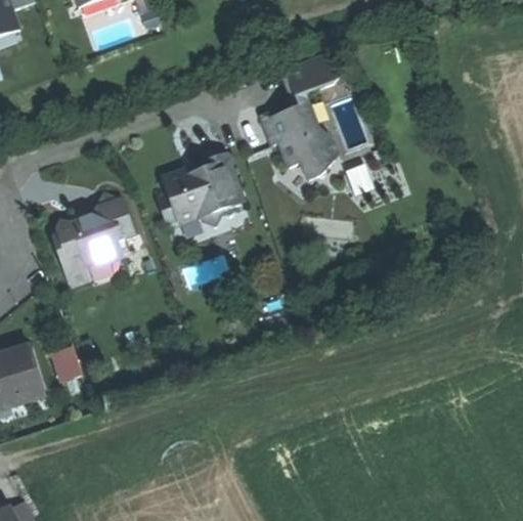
[(0,0),(0,30),(2,30),(4,33),(20,28),(13,8),(37,0),(0,0)]
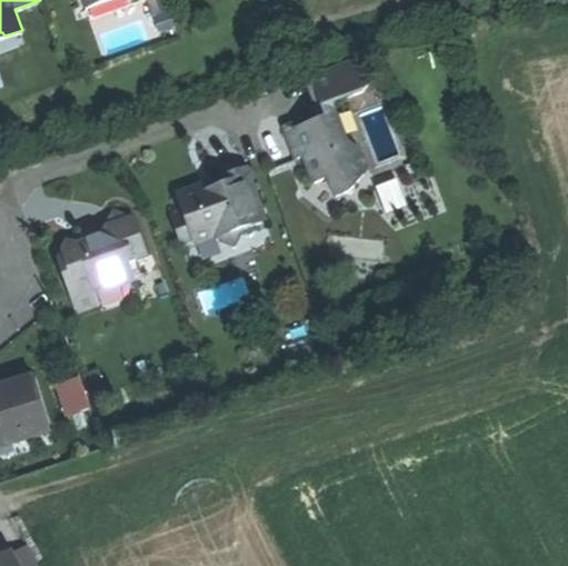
[(336,195),(349,189),(367,166),(362,151),(336,131),(332,121),(338,119),(332,100),(362,89),(370,80),(361,56),(311,73),(317,89),(321,103),(310,108),(315,120),(307,129),(288,136),(295,156),(304,152),(312,180),(329,175),(336,195)]
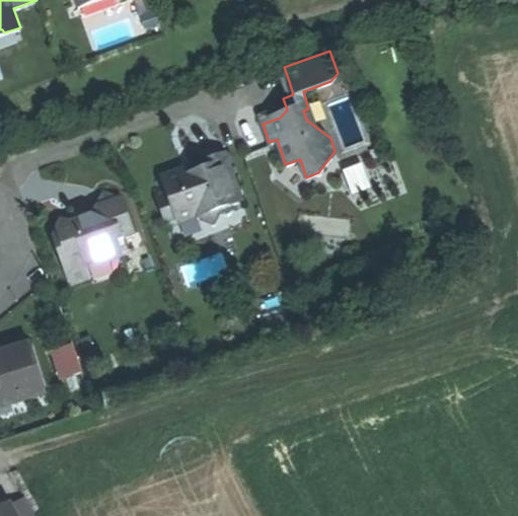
[(242,198),(225,150),(201,158),(203,166),(186,172),(182,165),(161,173),(164,183),(153,188),(164,220),(176,215),(178,221),(200,213),(201,218),(214,224),(220,211),(219,207),(242,198)]
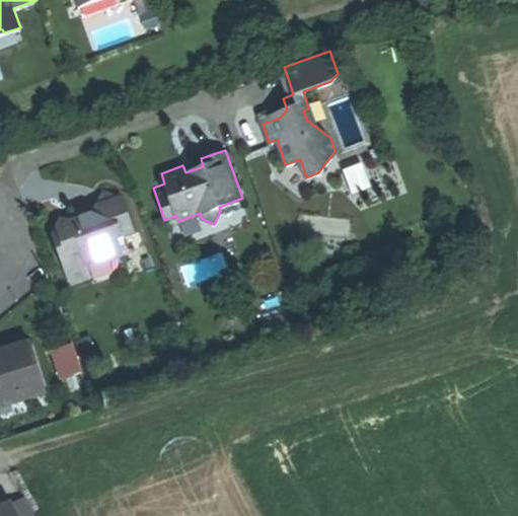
[(186,172),(203,166),(201,158),(192,162),(182,165),(186,172)]
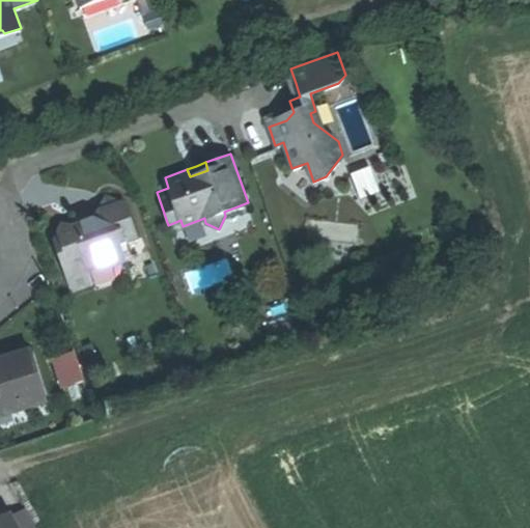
[(61,244),(63,252),(57,254),(68,288),(89,281),(85,268),(120,255),(116,244),(137,237),(124,201),(106,193),(92,221),(88,230),(80,227),(57,233),(61,244)]
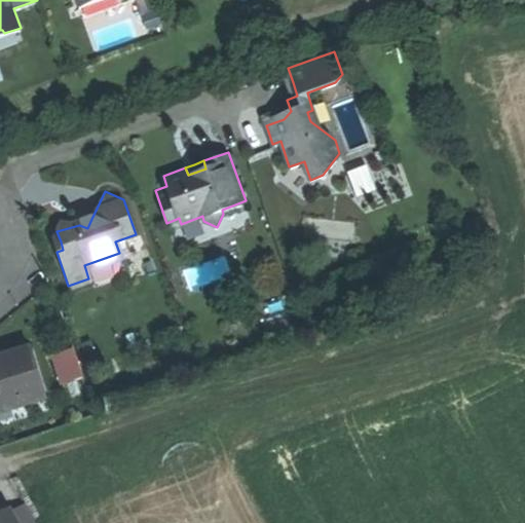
[(87,228),(91,219),(57,229),(57,231),(79,225),(87,228)]
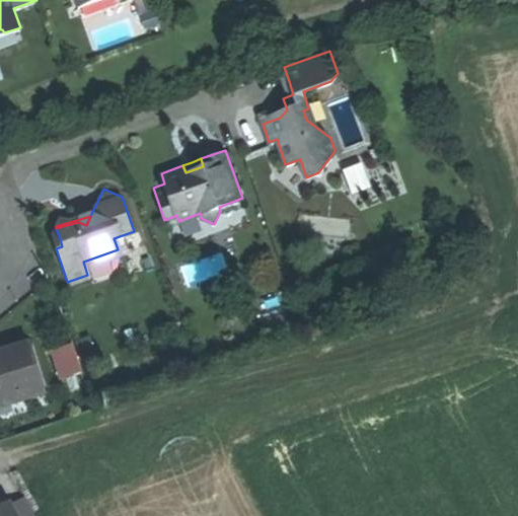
[(0,401),(46,388),(30,341),(0,349),(0,401)]
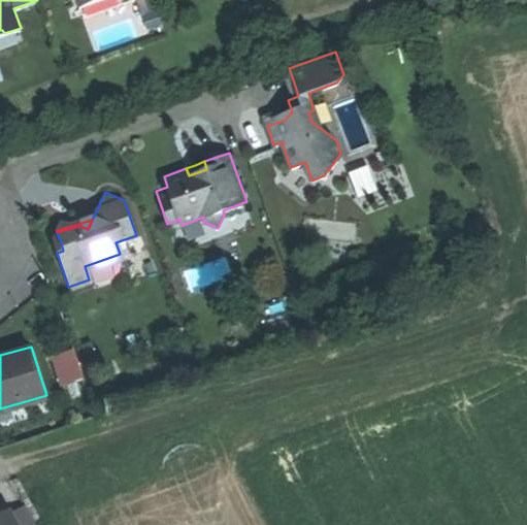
[(74,348),(55,355),(64,381),(84,374),(79,362),(74,348)]
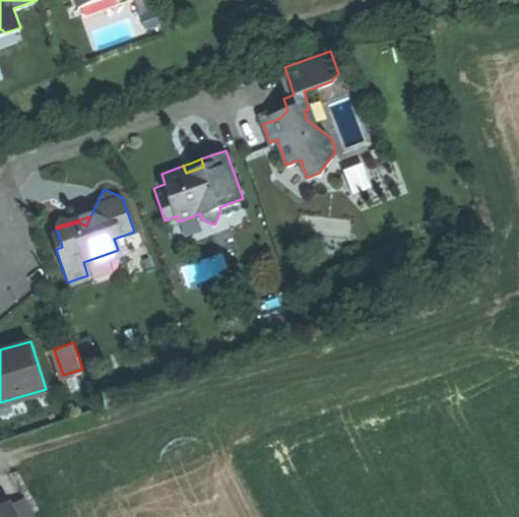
[(17,516),(38,516),(27,496),(11,505),(17,516)]
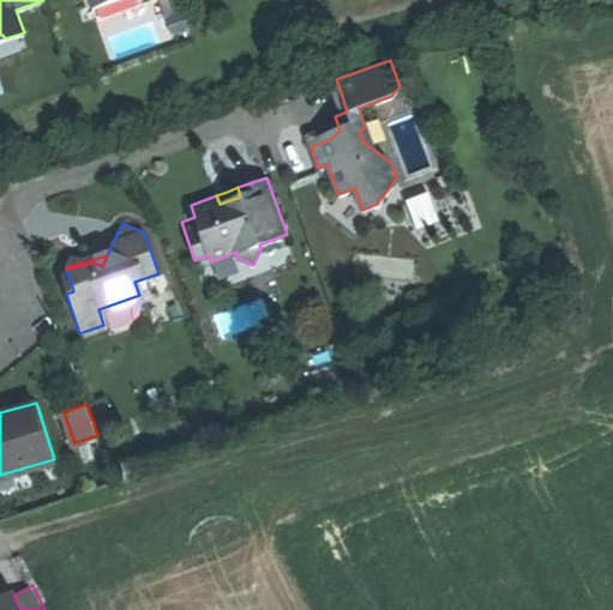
[(20,609),(13,596),(0,602),(0,609),(20,609)]
